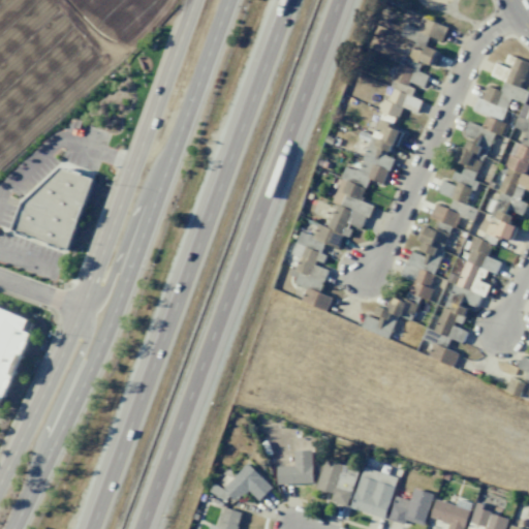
[(416,33),(443,40),(446,26),(421,19),(416,33)]
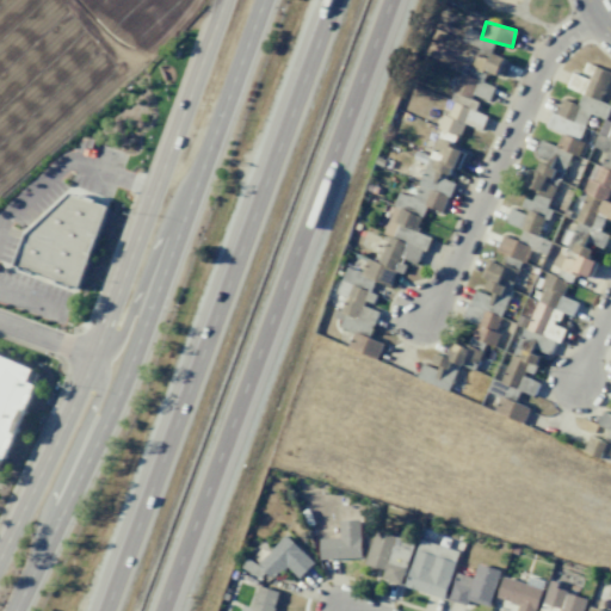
[(508,61),(491,54),(488,59),(475,54),(470,66),(501,79),(508,61)]
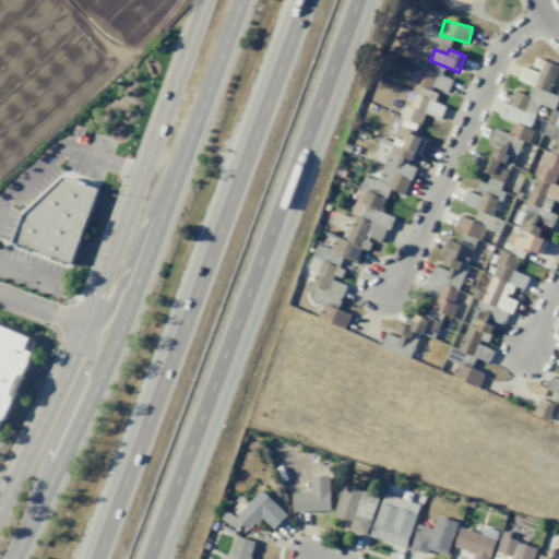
[(523,67),(518,80),(548,93),(558,68),(544,61),(538,73),(523,67)]
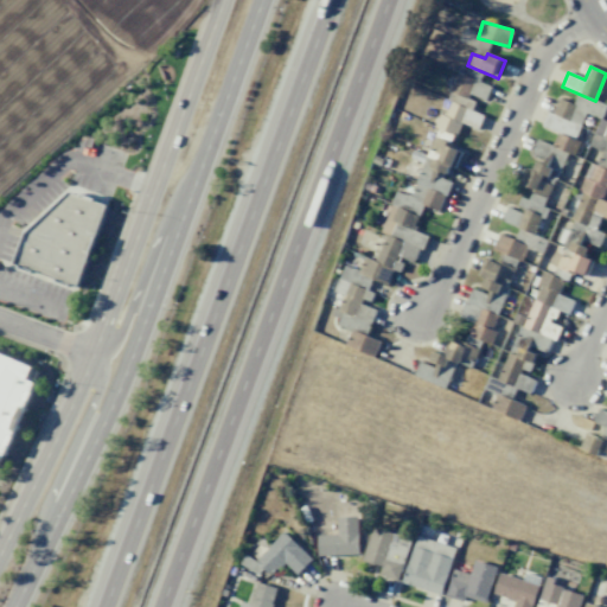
[(376,262),(364,257),(359,270),(344,264),(338,279),(349,282),(338,311),(364,320),(389,253),(416,263),(427,235),(413,230),(422,205),(439,211),(451,181),(447,180),(459,151),(449,147),(459,122),(478,129),(483,115),(471,110),(475,98),(485,102),(491,85),(457,72),(410,197),(396,191),(381,231),(387,234),(376,262)]
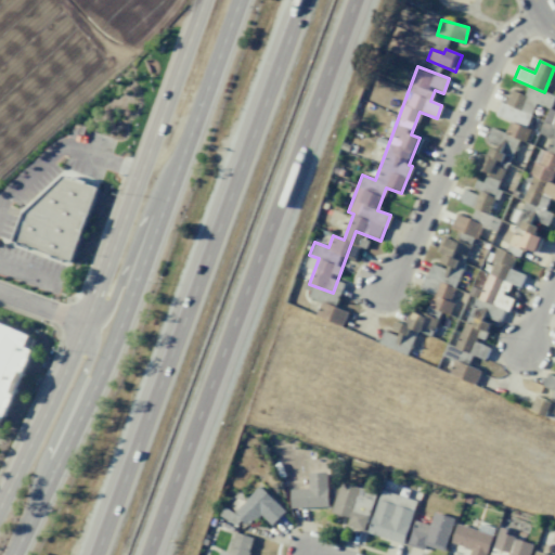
[(538,99),(508,88),(498,116),(510,120),(505,133),(490,128),(486,141),(490,142),(479,170),(487,172),(482,183),(476,180),(472,191),(463,188),(457,202),(474,208),(470,219),(455,214),(450,229),(478,240),(504,169),(500,167),(505,154),(512,156),(518,140),(524,142),(529,129),(527,128),(538,99)]
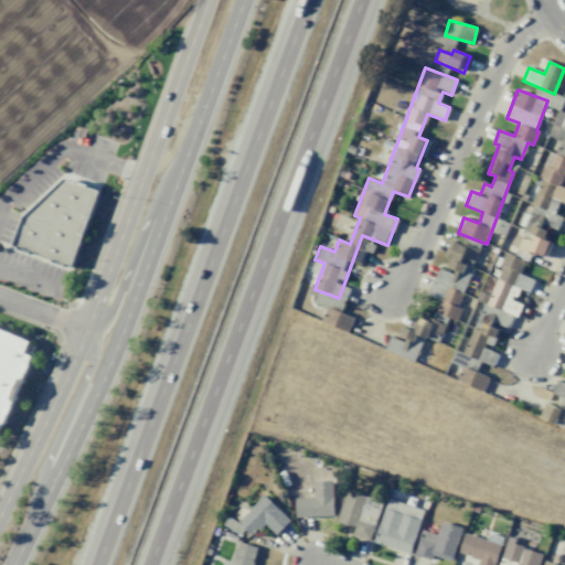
[(532,205),(554,213),(557,201),(564,203),(564,188),(560,187),(564,174),(564,173),(564,114),(556,112),(548,137),(560,140),(555,155),(547,152),(532,205)]
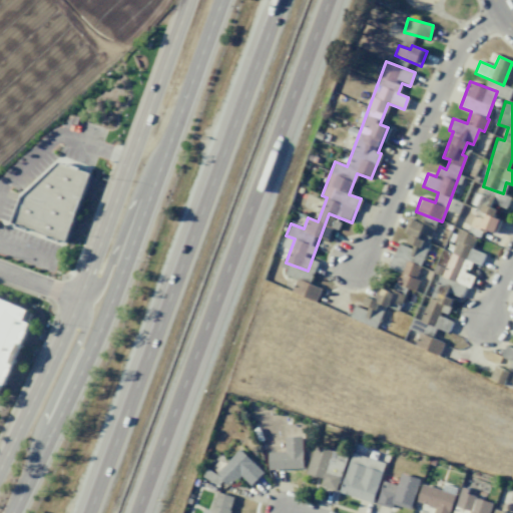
[(12,222),(22,191),(59,160),(92,172),(65,242),(12,222)]
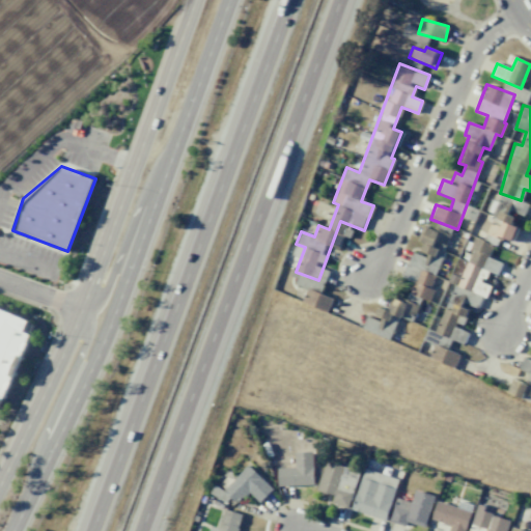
[(512,242),(518,227),(511,225),(514,218),(497,211),(492,222),(484,219),(480,230),(512,242)]
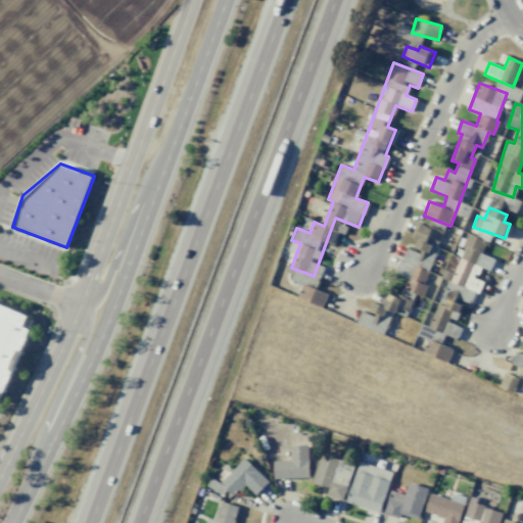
[(442,231),(416,222),(411,237),(418,239),(414,249),(405,246),(396,273),(409,277),(403,289),(423,295),(426,286),(424,285),(442,231)]
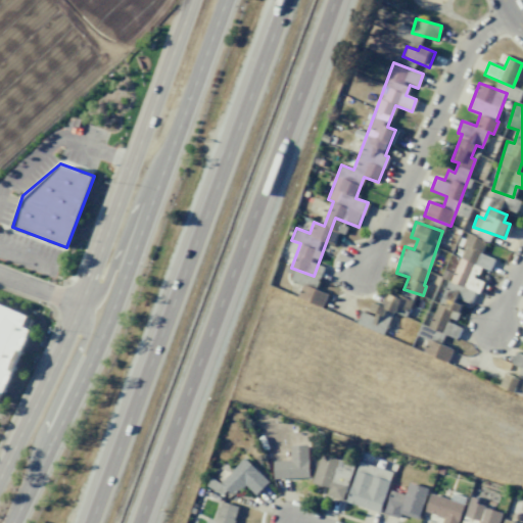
[(479,292),(483,280),(478,278),(481,268),(489,271),(494,258),(481,253),(485,240),(467,234),(450,282),(479,292)]
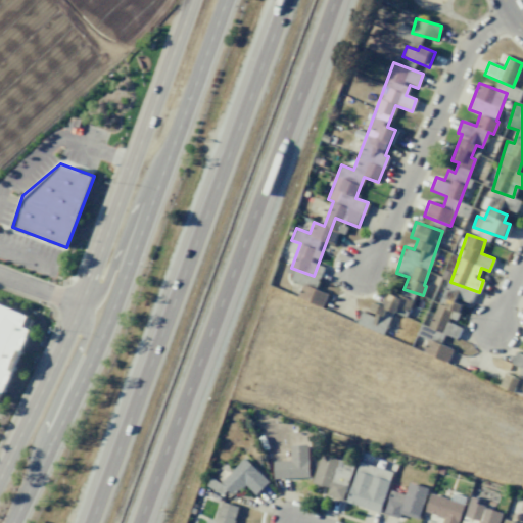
[(323,307),(328,294),(302,284),(297,298),(323,307)]
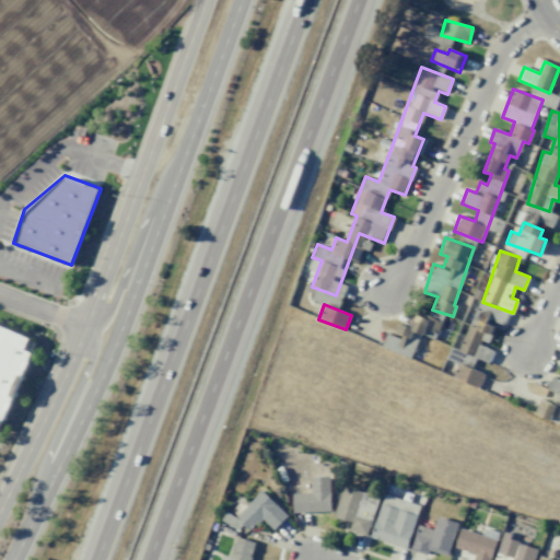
[(382,348),(411,358),(419,334),(435,339),(441,323),(416,314),(410,328),(398,324),(395,335),(386,333),(382,348)]
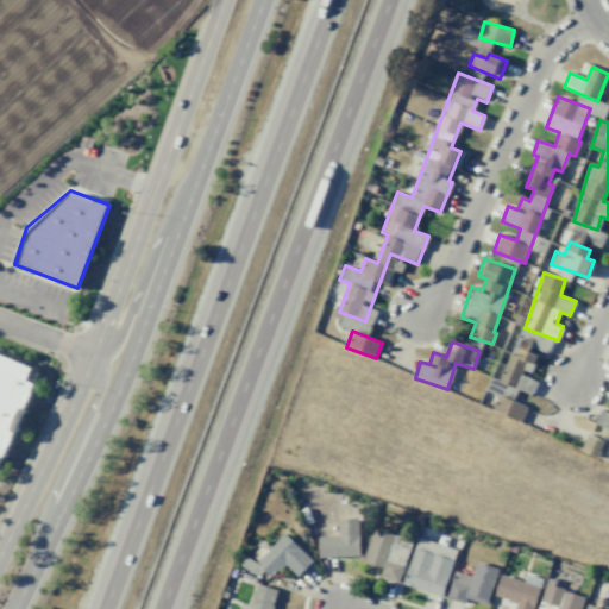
[(521,422),(527,406),(502,397),(507,385),(532,395),(538,380),(529,376),(538,356),(520,349),(518,356),(509,353),(498,381),(490,377),(485,390),(497,395),(491,410),(521,422)]
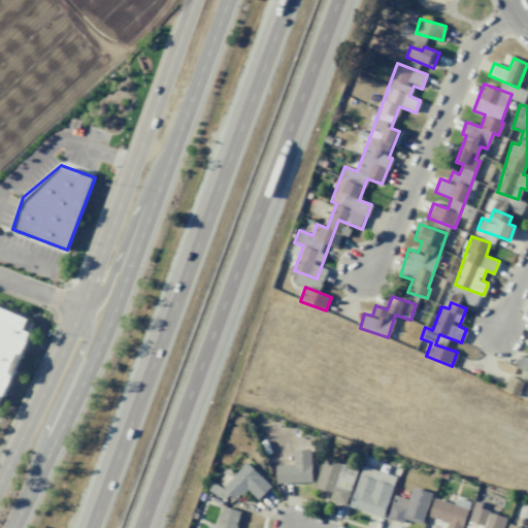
[(0,307),(28,319),(23,330),(30,333),(0,404),(0,307)]
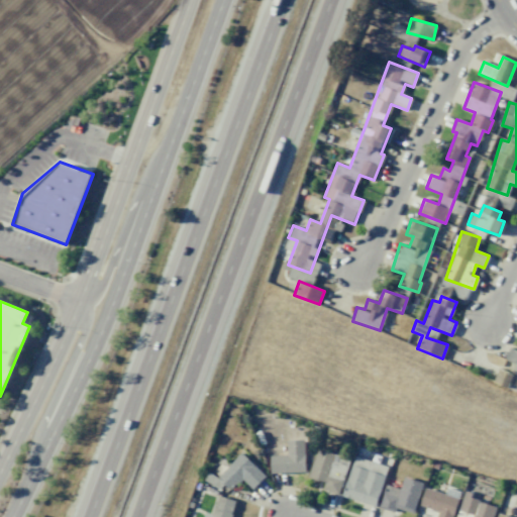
[(516,348),(509,350),(503,360),(498,371),(497,382),(515,392),(516,388),(516,348)]
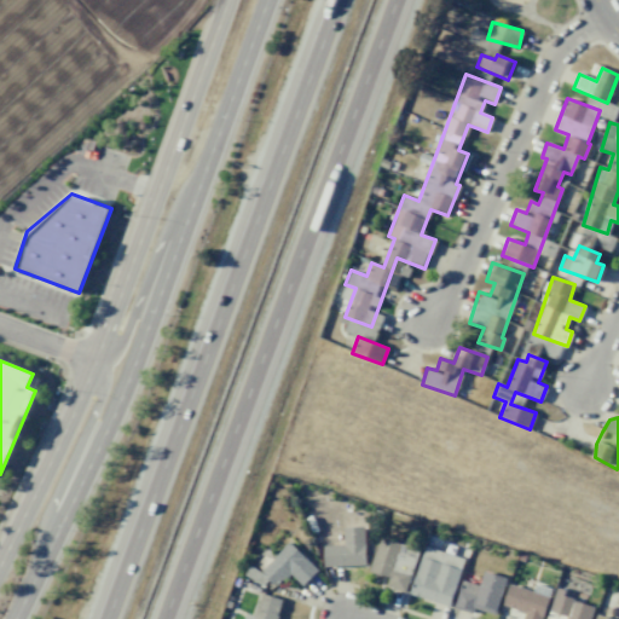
[(343,527),(343,545),(323,545),(324,567),(365,565),(364,527),(343,527)]
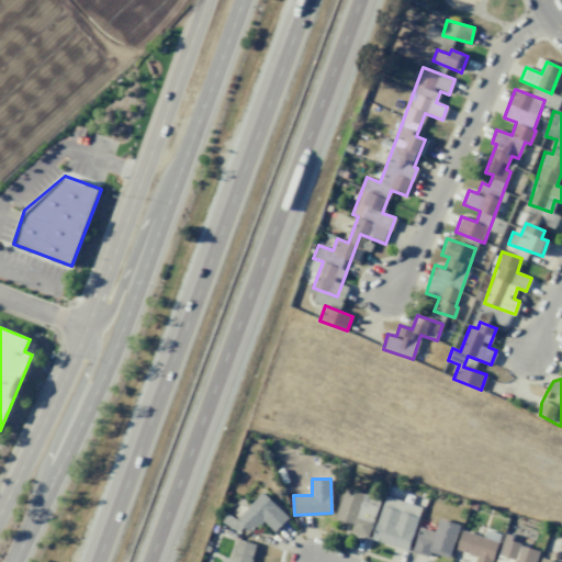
[(369,538),(381,498),(345,487),(335,519),(352,525),(350,532),(369,538)]
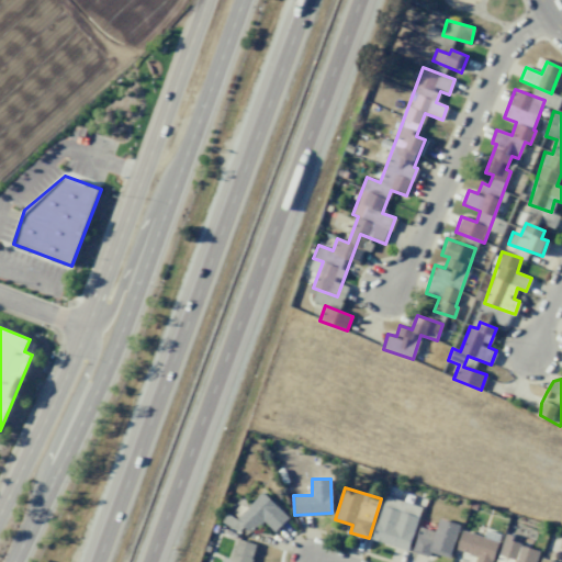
[(289,517),(261,492),(237,518),(249,531),(260,519),(274,532),(289,517)]
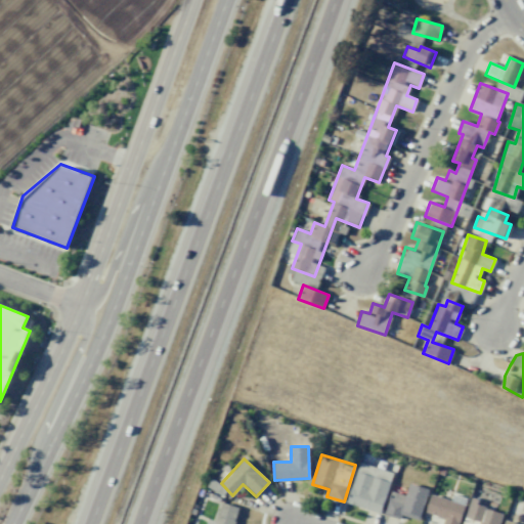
[(381,513),(393,473),(359,463),(347,503),(381,513)]
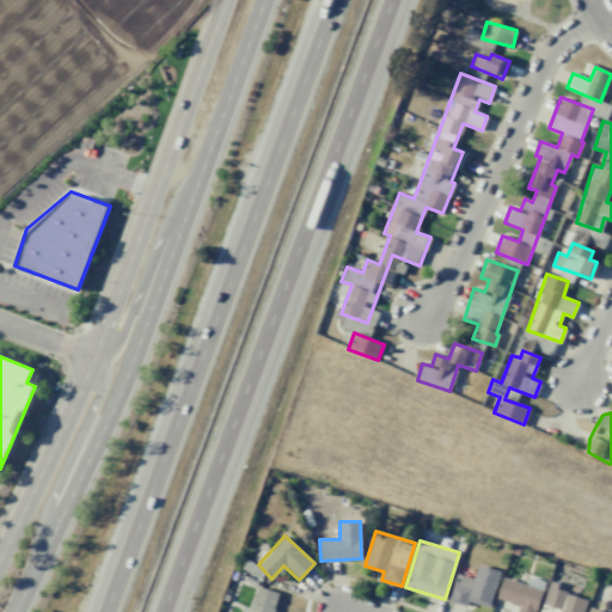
[(466,606),(469,601),(490,607),(500,571),(477,564),(473,579),(457,574),(450,601),(466,606)]
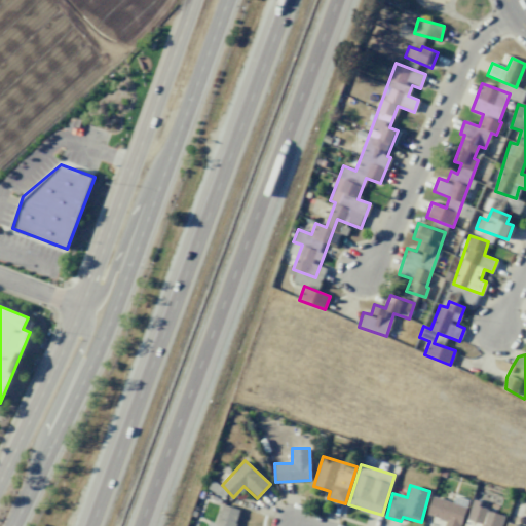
[(460,525),(468,500),(454,496),(453,502),(433,496),(427,515),(446,520),(444,525),(460,525)]
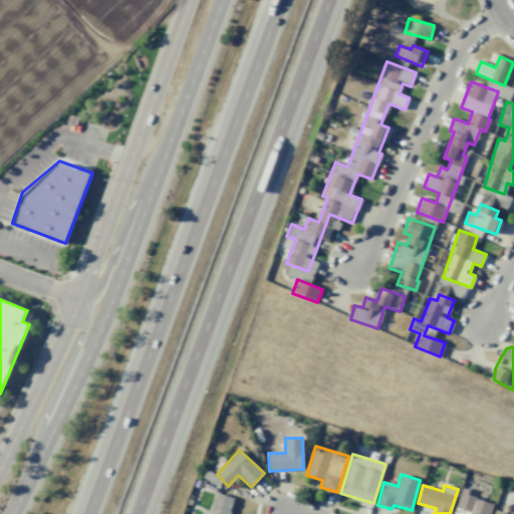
[(490,513),(494,501),(460,492),(454,513),(490,513)]
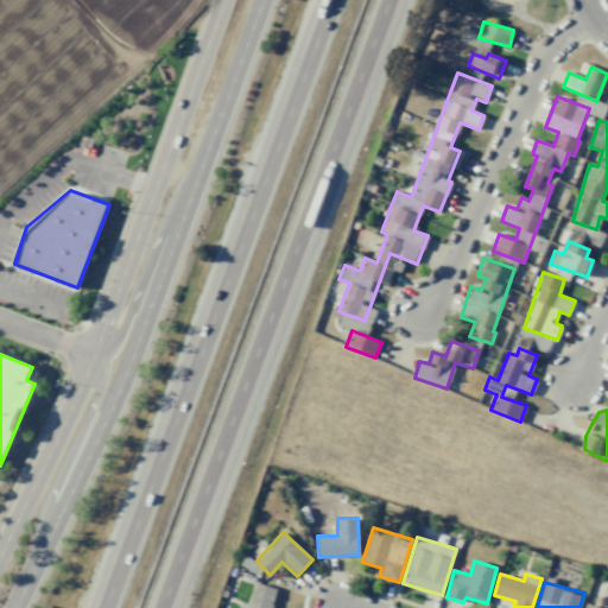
[(271,607),(277,589),(257,583),(248,607),(271,607)]
